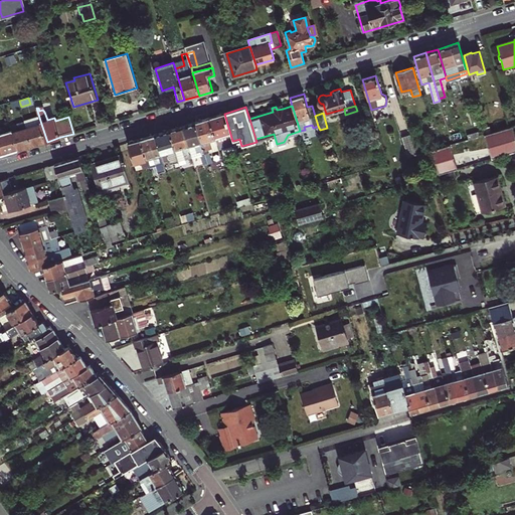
[(233,145),(232,141),(224,114),(210,118),(219,149),(233,145)]
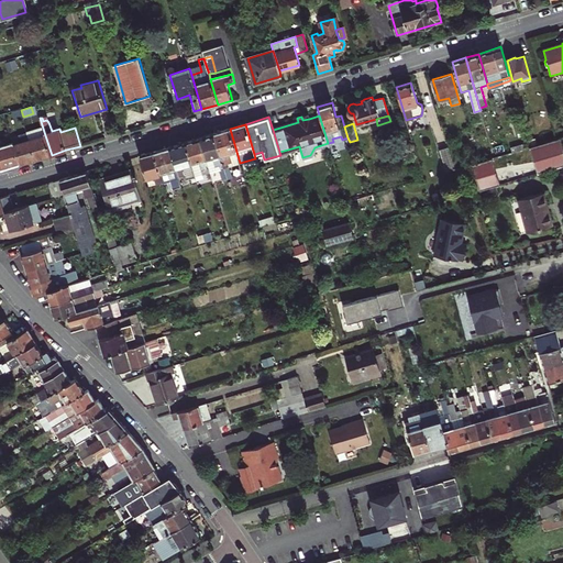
[(213,133),(227,178),(231,177),(229,166),(240,163),(230,129),(213,133)]
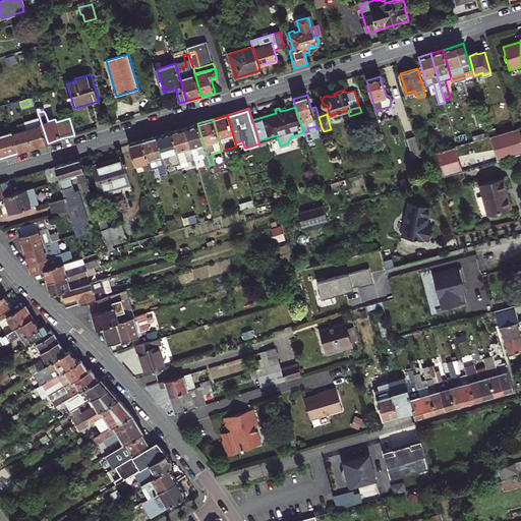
[(19,131),(12,133),(18,152),(33,148),(27,129),(25,123),(17,125),(19,131)]
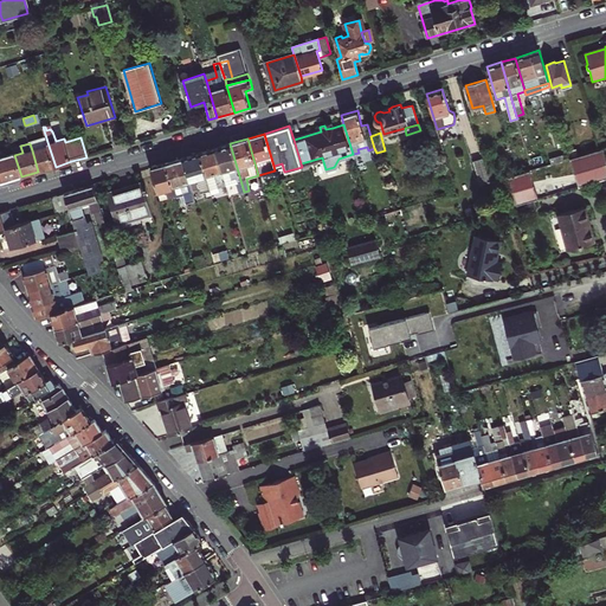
[(239,194),(244,192),(230,143),(216,148),(226,185),(236,182),(239,194)]
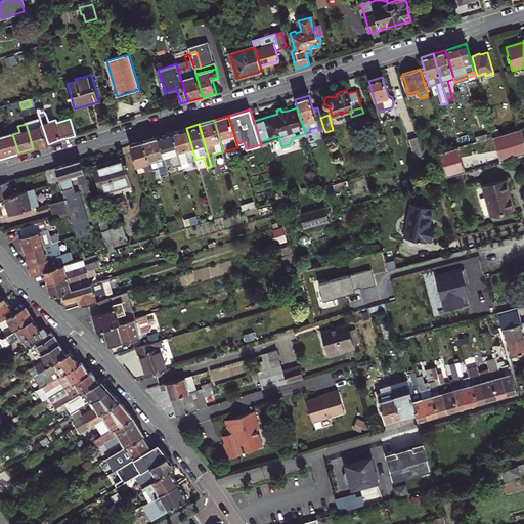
[(42,126),(28,130),(33,148),(48,144),(42,126)]
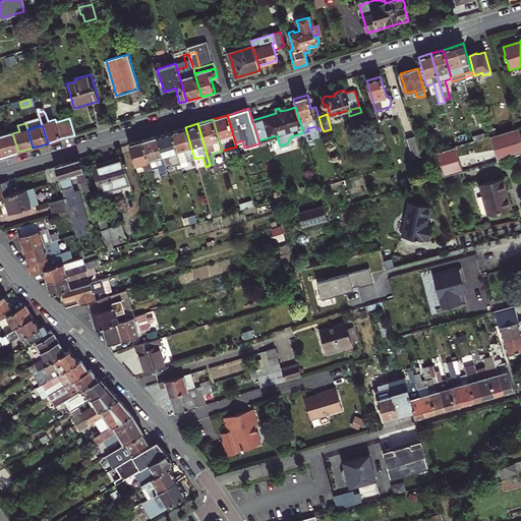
[(520,125),(517,127),(515,128),(490,135),(497,160),(519,154),(520,153),(520,125)]
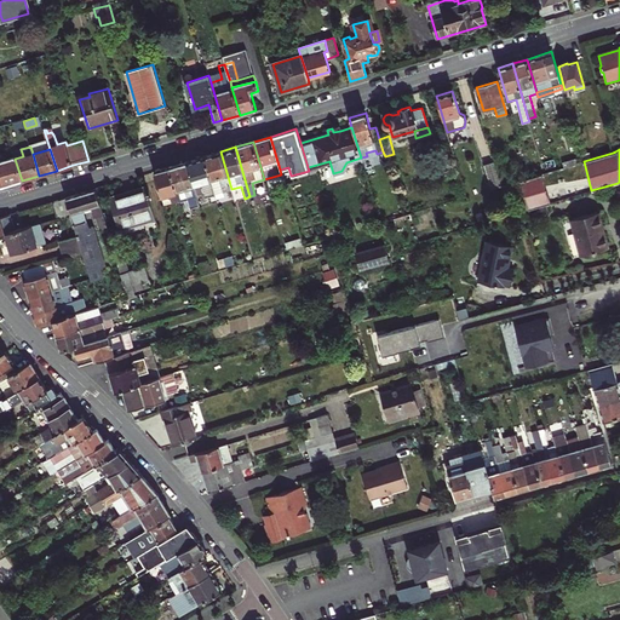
[(204,156),(214,194),(223,191),(227,190),(228,196),(233,195),(231,189),(220,151),(204,156)]
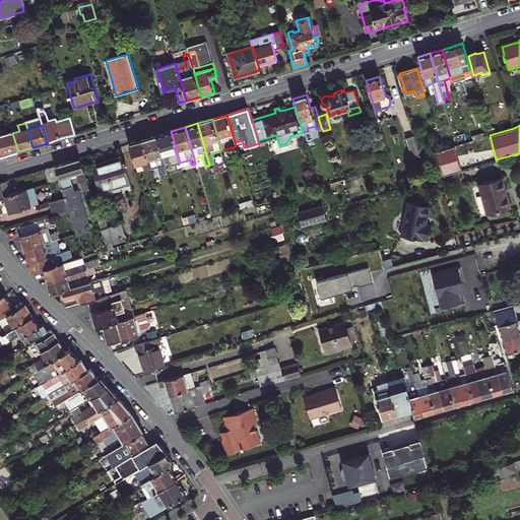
[(11,131),(0,134),(0,156),(5,155),(18,151),(12,133),(11,131)]
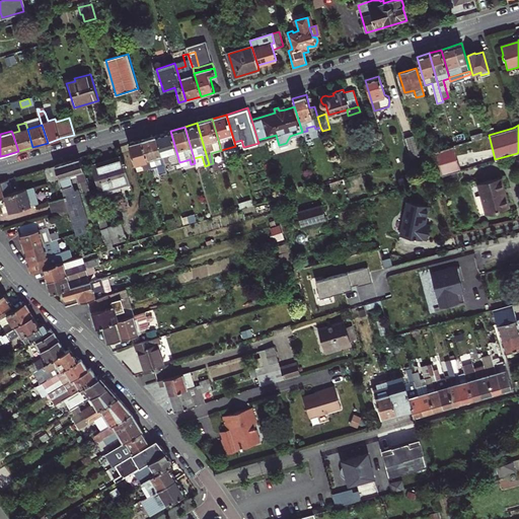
[(171,165),(179,162),(170,131),(156,135),(162,155),(168,153),(171,165)]
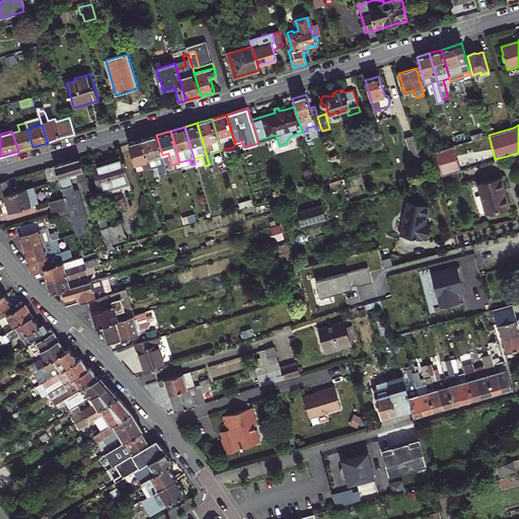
[(156,135),(141,140),(149,167),(149,168),(156,166),(159,173),(166,171),(162,155),(156,135)]
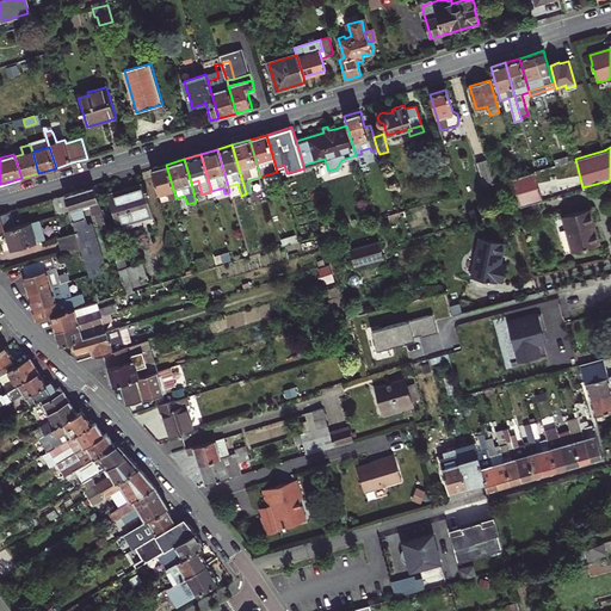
[(483,186),(494,183),(487,160),(477,162),(483,186)]
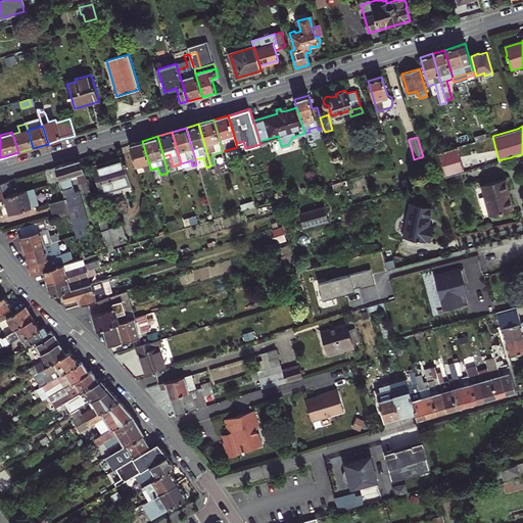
[(130,144),(138,173),(150,169),(142,141),(130,144)]
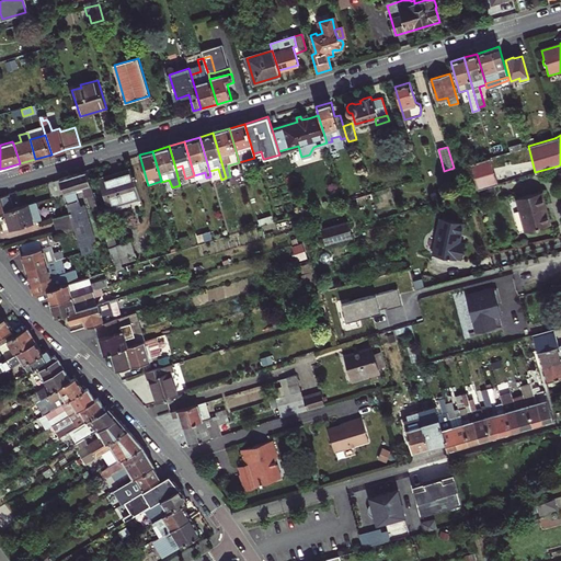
[(480,160),(470,163),(478,190),(497,183),(491,157),(480,160)]
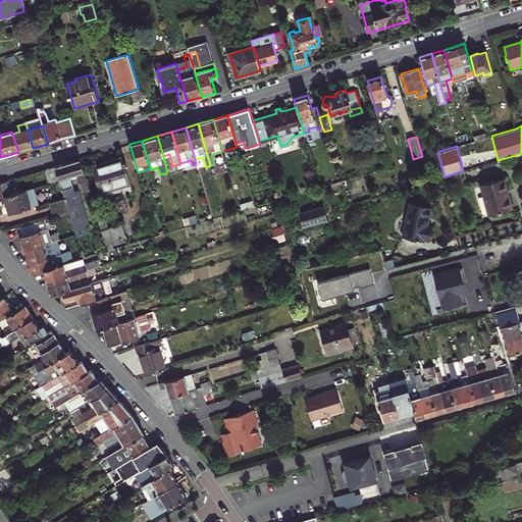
[(437,152),(431,153),(438,177),(445,176),(437,152)]
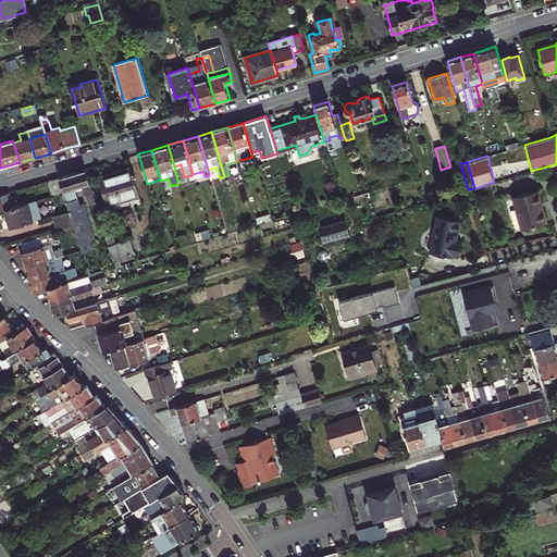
[(131,168),(100,177),(110,213),(141,205),(133,177),(134,177),(133,172),(132,173),(131,168)]
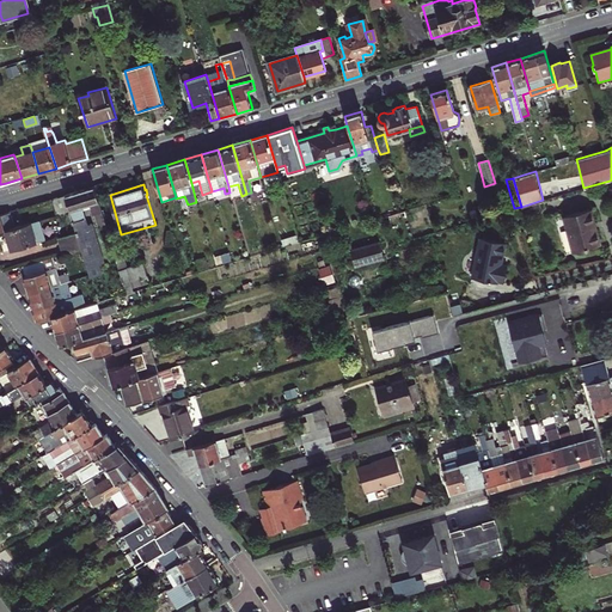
[(92,215),(95,215),(102,213),(93,187),(65,195),(69,210),(75,232),(80,248),(89,275),(90,277),(102,274),(99,263),(104,262),(93,224),(87,225),(81,206),(89,203),(92,215)]
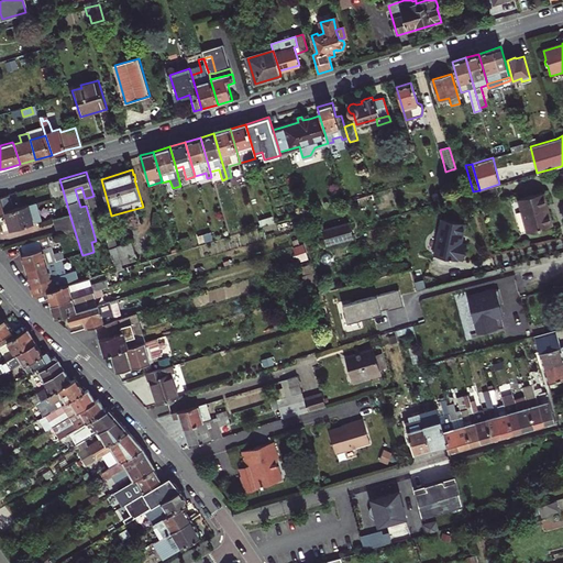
[(59,179),(50,183),(54,197),(64,194),(59,179)]
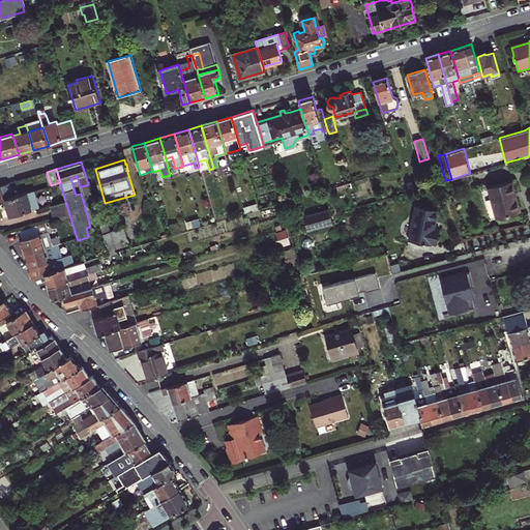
[(510,181),(488,187),(496,218),(519,212),(514,197),(510,181)]
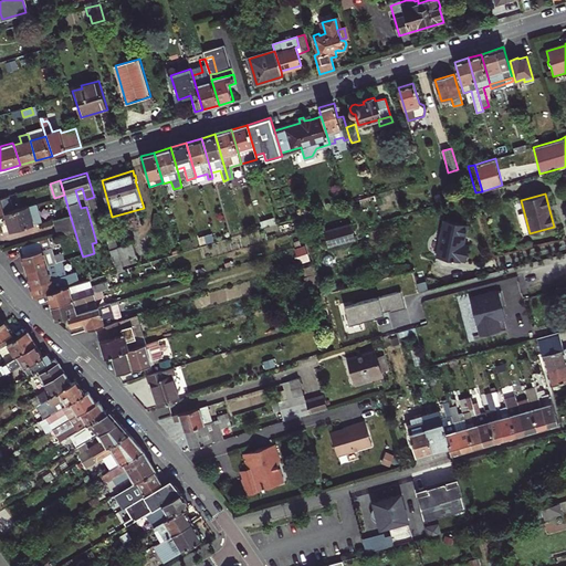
[(0,198),(0,213),(6,212),(13,210),(10,196),(0,198)]
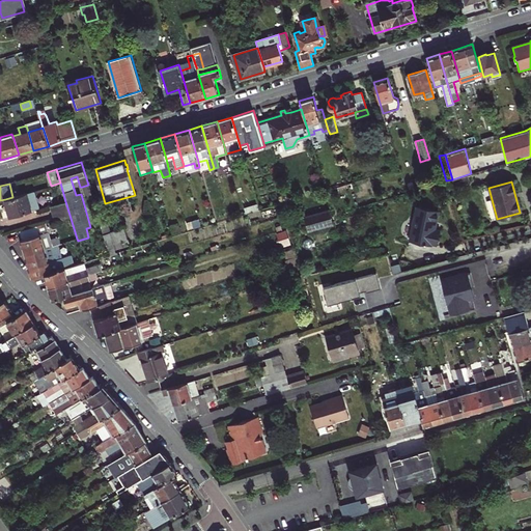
[(88,185),(82,187),(85,196),(91,194),(88,185)]
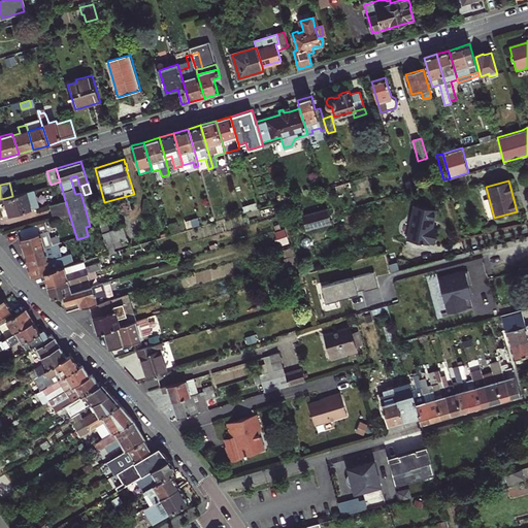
[(26,192),(31,208),(36,207),(31,190),(26,192)]
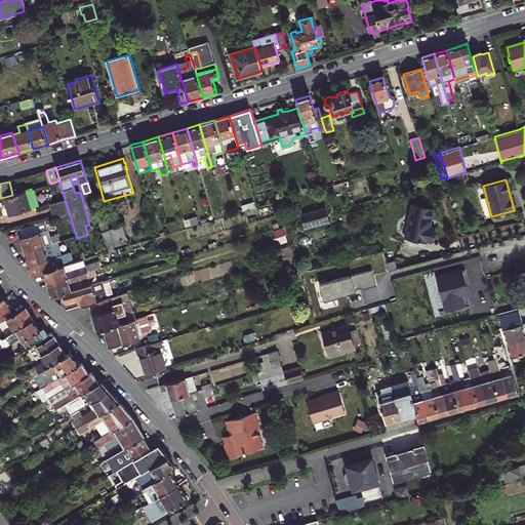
[(12,195),(5,197),(10,214),(31,208),(31,207),(26,191),(12,195)]
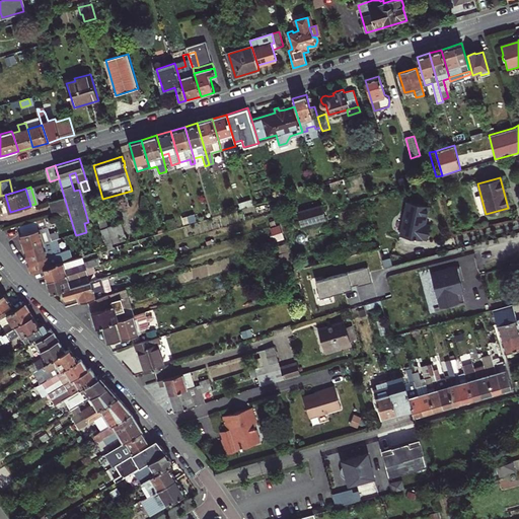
[(49,202),(53,214),(68,210),(64,197),(49,202)]
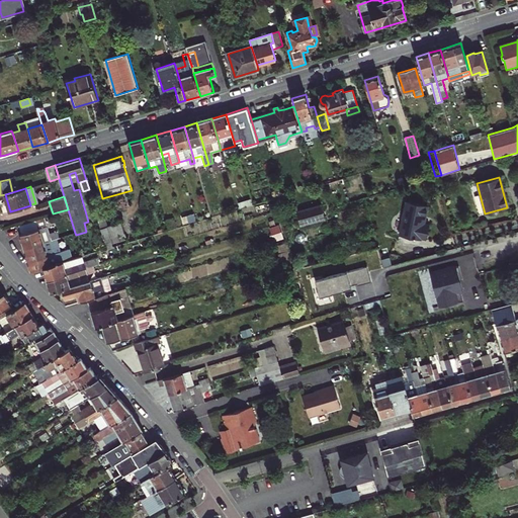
[(427,205),(406,201),(399,235),(420,238),(421,236),(426,237),(427,231),(428,224),(423,223),(427,205)]
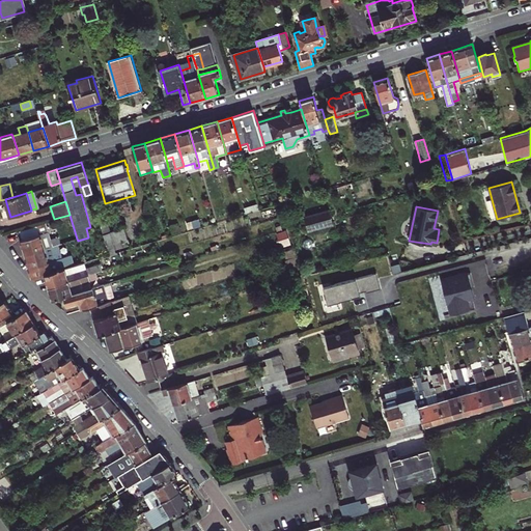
[(329,211),(304,218),(307,231),(333,224),(329,211)]
